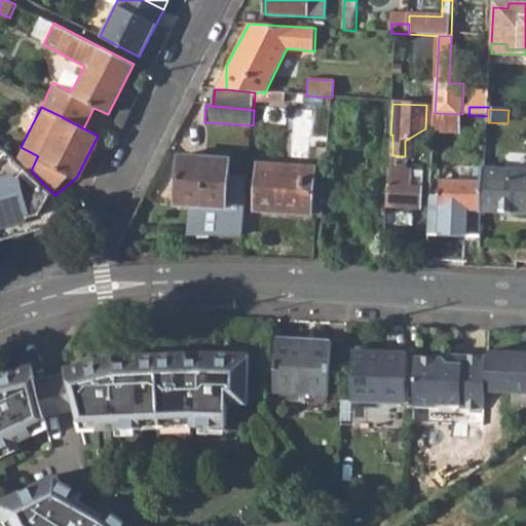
[(434,132),(461,134),(462,114),(435,113),(434,132)]
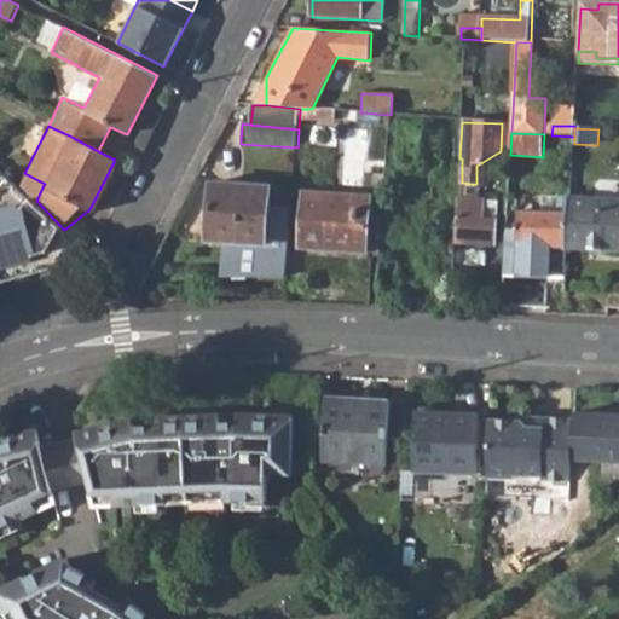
[(73,243),(64,230),(36,201),(19,184),(0,167),(0,224),(4,229),(0,231),(0,283),(61,266),(73,243)]
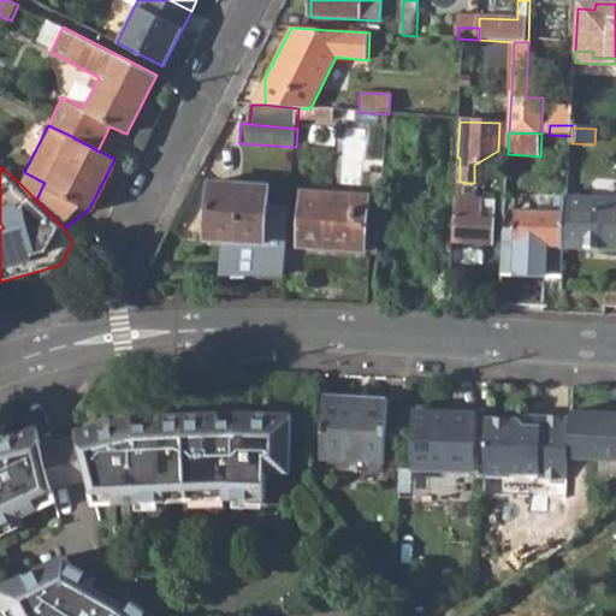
[(19,183),(36,200),(43,184),(45,183),(24,172),(19,183)]
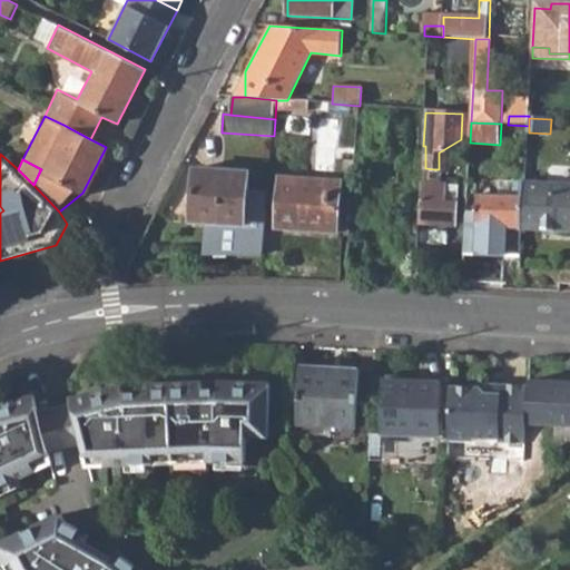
[(434,187),(434,169),(425,168),(423,187),(434,187)]
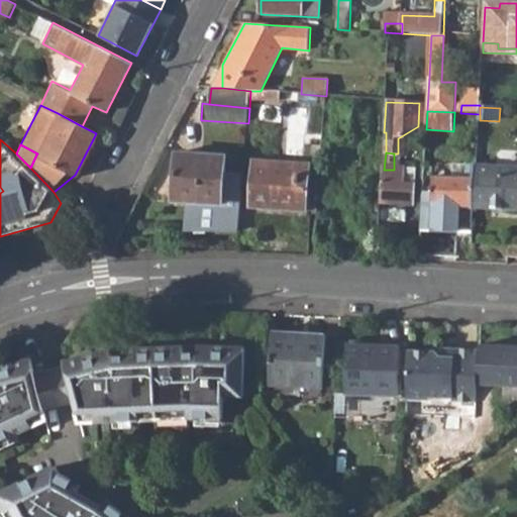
[(224,175),(225,159),(178,156),(175,203),(192,204),(190,232),(239,235),(242,177),(224,175)]
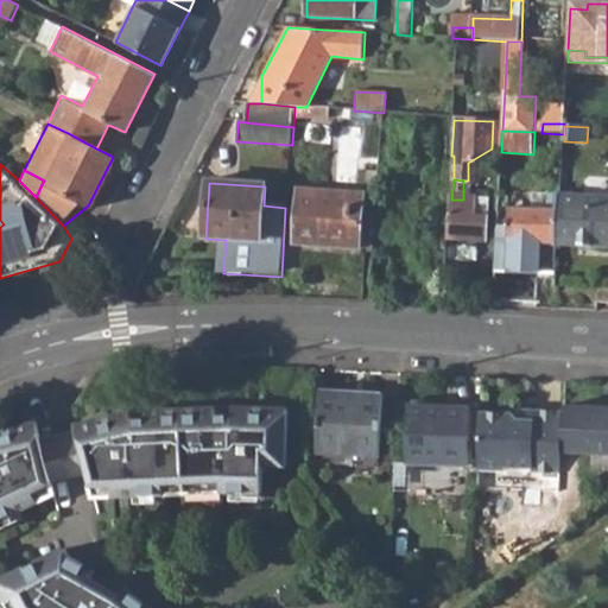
[(296,245),(361,248),(363,195),(299,191),(296,245)]
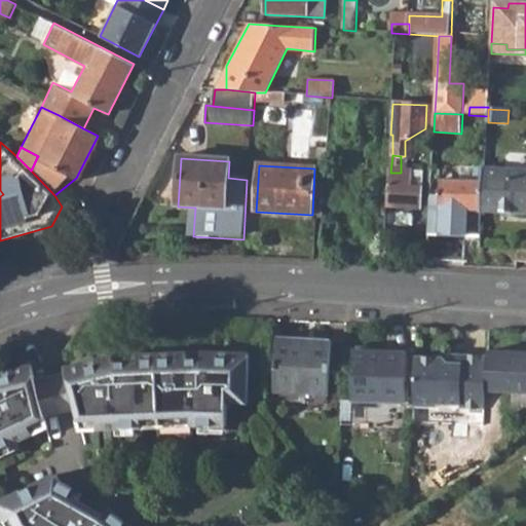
[(486,171),(486,166),(475,166),(475,170),(460,168),(460,171),(444,171),(443,179),(441,179),(440,194),(430,193),(428,232),(435,232),(434,254),(458,255),(459,234),(481,235),(482,212),(482,210),(484,171),(486,171)]
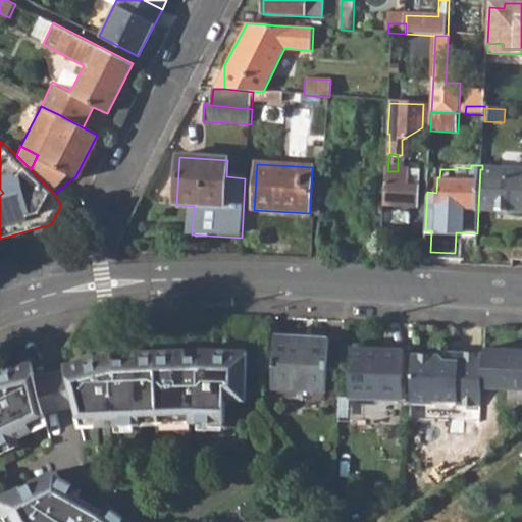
[(478,210),(521,212),(521,170),(482,169),(480,169),(478,208),(478,210)]
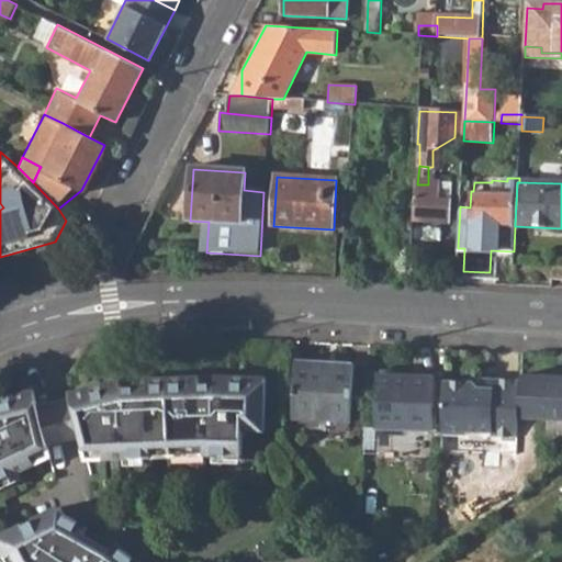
[(416,221),(448,223),(450,186),(428,184),(417,184),(416,221)]
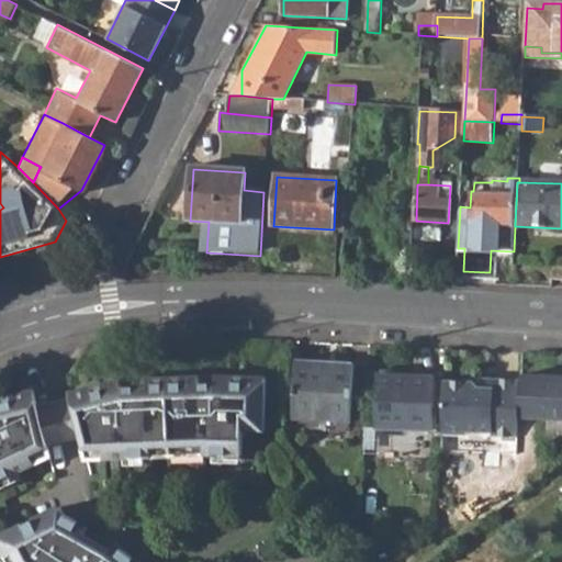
[(296,359),(293,418),(350,420),(352,362),(296,359)]
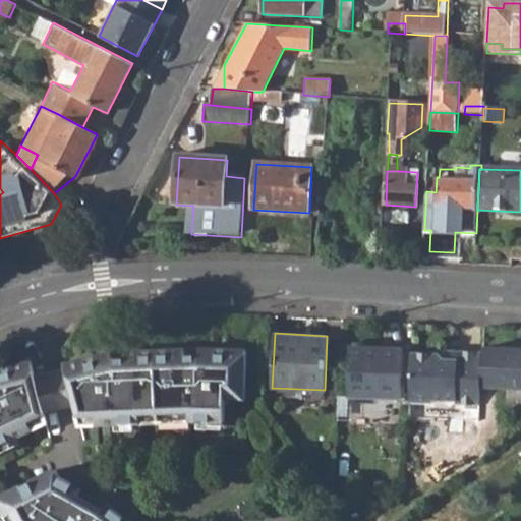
[(349,396),(399,398),(402,348),(352,345),(349,396)]
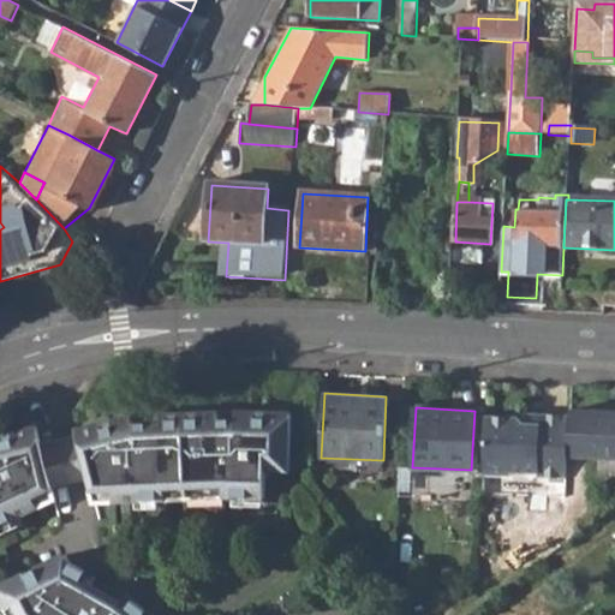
[(572,415),(569,455),(614,457),(614,411),(572,410),(572,415)]
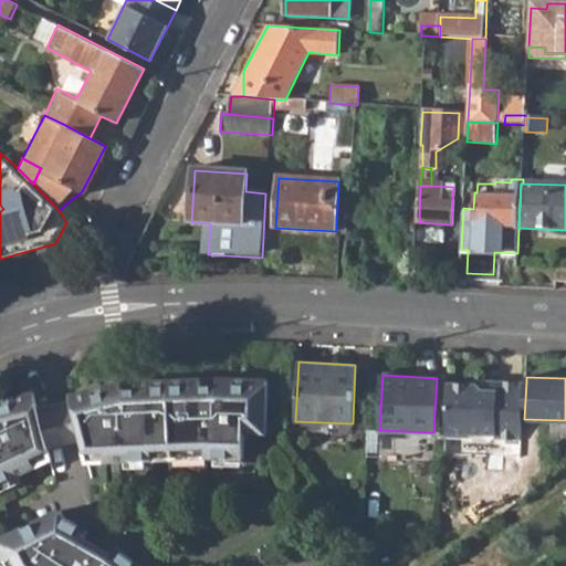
[(483,379),(483,385),(483,389),(499,390),(499,380),(483,379)]
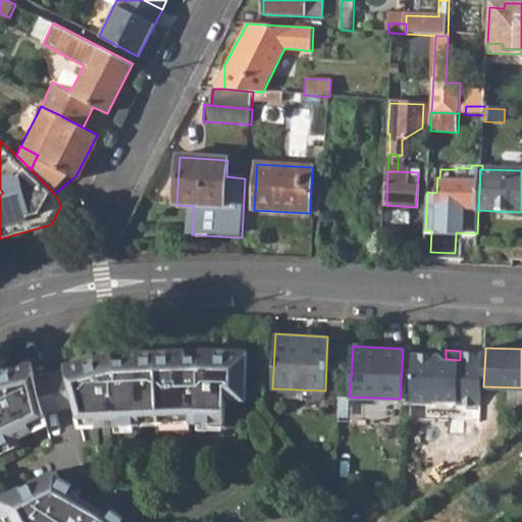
[(485,352),(460,351),(460,360),(446,359),(446,355),(413,353),(411,402),(434,404),(434,400),(458,401),(458,405),(483,405),(483,386),(485,352)]
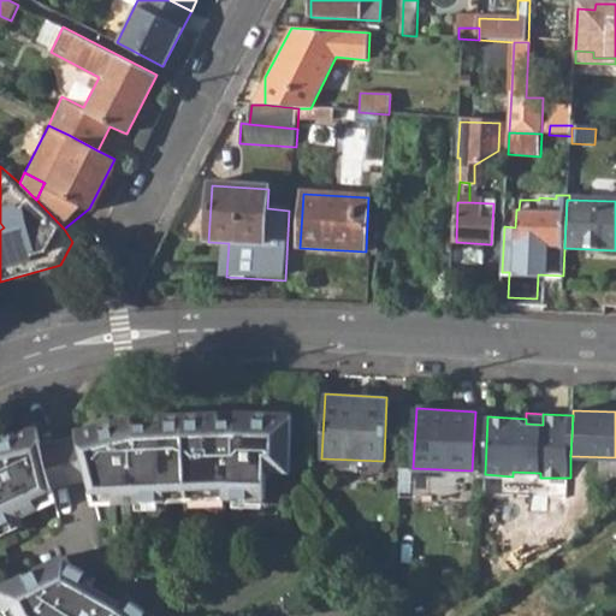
[(134,418),(78,431),(90,480),(94,497),(101,525),(288,516),(294,415),(134,418)]
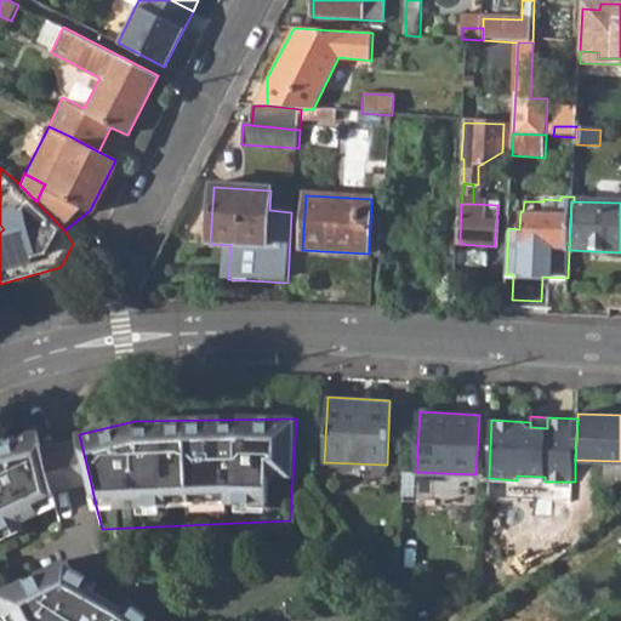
[(0,556),(61,527),(53,496),(40,444),(38,432),(0,440),(0,556)]
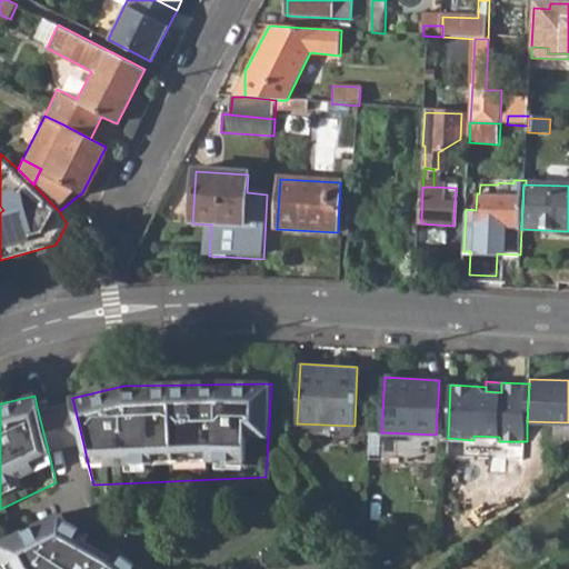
[(72,398),(37,407),(49,455),(83,443),(72,398)]
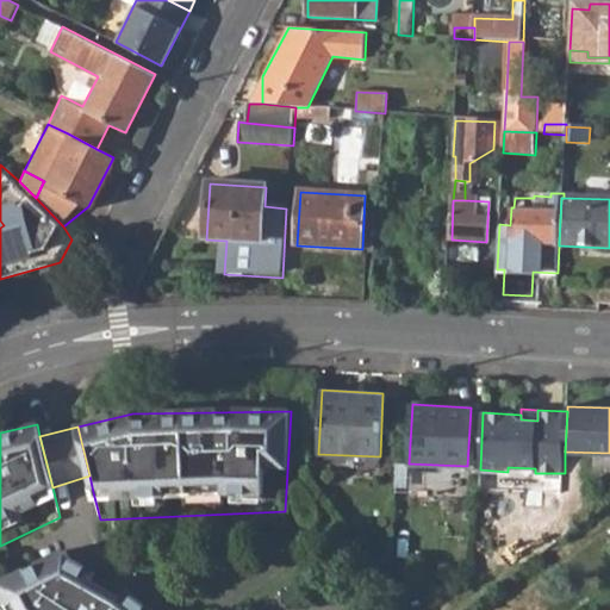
[(379,465),(380,456),(318,454),(318,461),(379,465)]
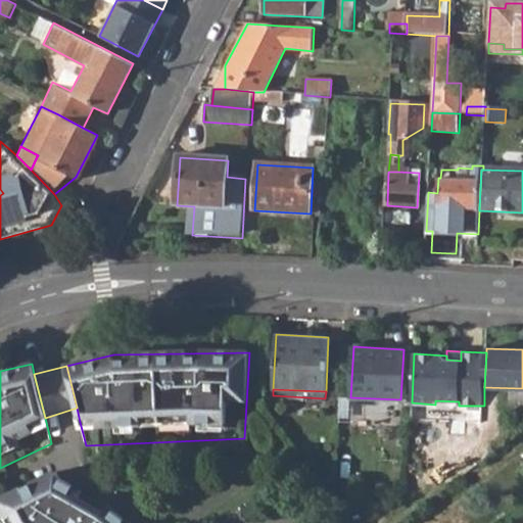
[(0,522),(129,522),(100,501),(89,505),(77,496),(81,490),(57,476),(55,472),(0,497),(0,503),(1,505),(0,505),(0,522)]
